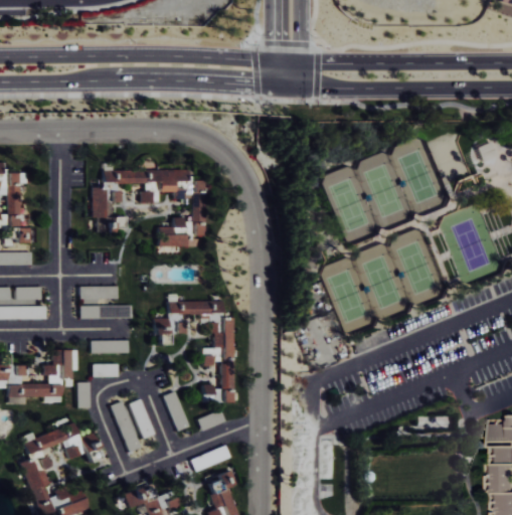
[(478,147),(483,160),(488,158),(485,149),(493,146),(492,142),(478,147)]
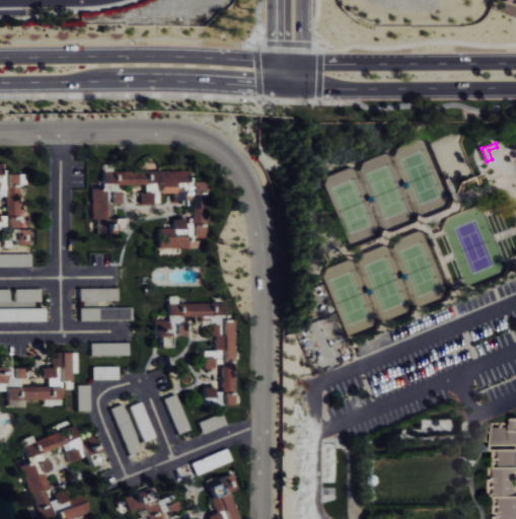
[(0,227),(20,228),(20,184),(27,184),(27,174),(3,174),(3,163),(0,163),(0,192),(7,192),(7,216),(0,216),(0,227)]
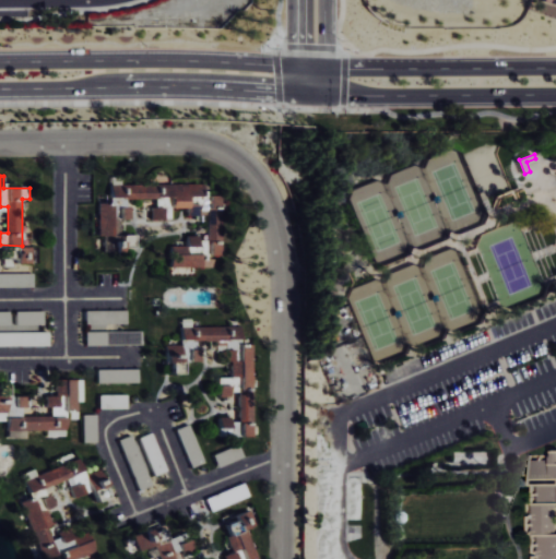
[(223,197),(204,195),(204,186),(111,183),(111,203),(101,203),(99,237),(105,237),(105,252),(121,253),(121,249),(133,245),(130,235),(121,235),(122,219),(134,219),(126,199),(144,200),(153,219),(172,219),(172,212),(208,213),(206,238),(188,238),(187,247),(172,246),(170,268),(212,269),(213,260),(222,252),(223,197)]
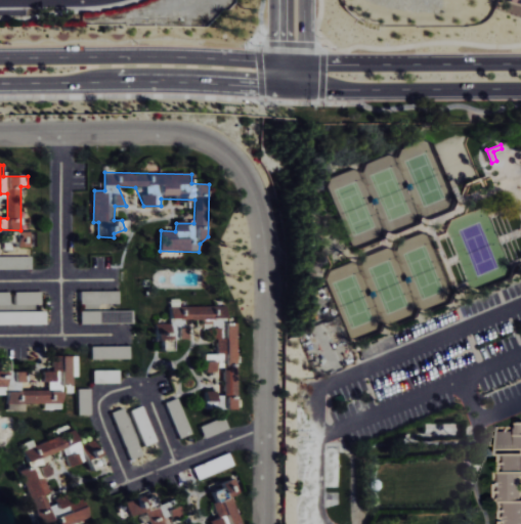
[(32,231),(3,232),(3,250),(32,249),(32,231)]
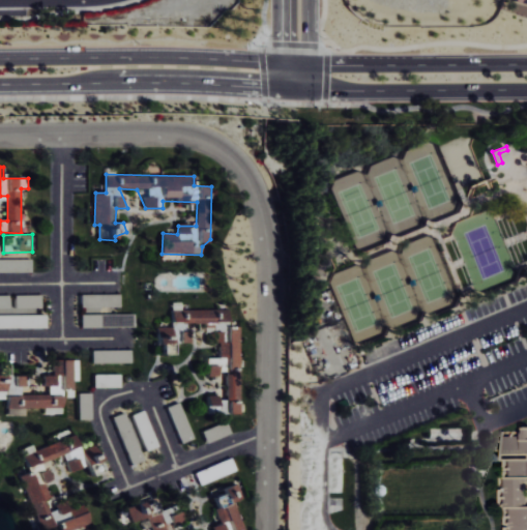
[(34,259),(0,259),(0,272),(34,272),(34,259)]
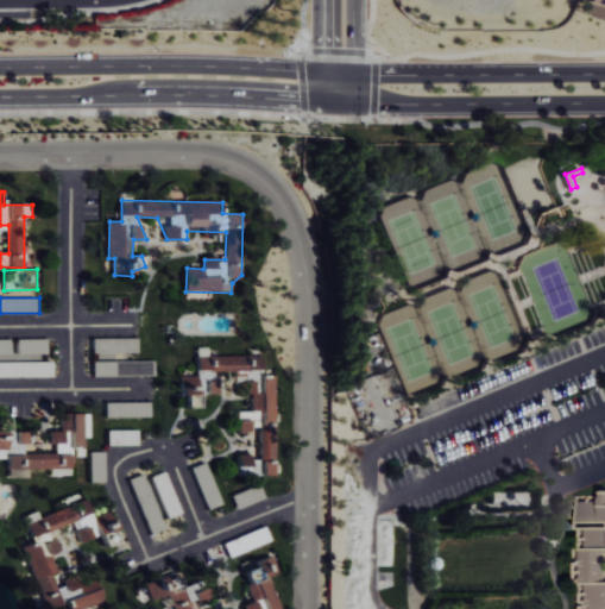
[(142,338),(95,339),(96,355),(142,353),(142,338)]
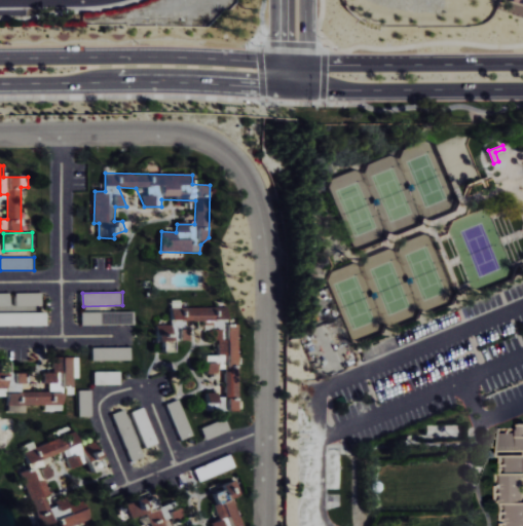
[(12,294),(0,293),(0,306),(12,306),(12,294)]
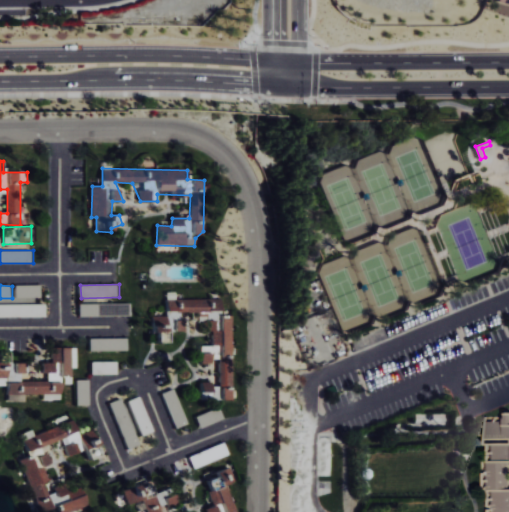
[(16,286),(17,298),(42,298),(42,285),(16,286)]
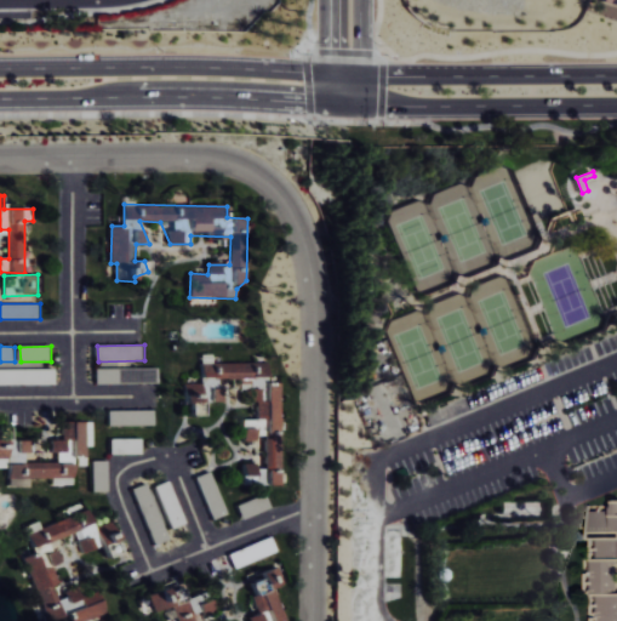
[(283,485),(284,437),(283,437),(284,383),(269,382),(269,364),(223,363),(223,355),(204,355),(203,383),(186,383),(184,404),(190,404),(190,415),(205,416),(205,402),(226,403),(226,389),(221,389),(221,379),(243,380),(243,389),(247,389),(247,402),(260,403),(258,420),(268,420),(267,466),(245,466),(244,484),(283,485)]
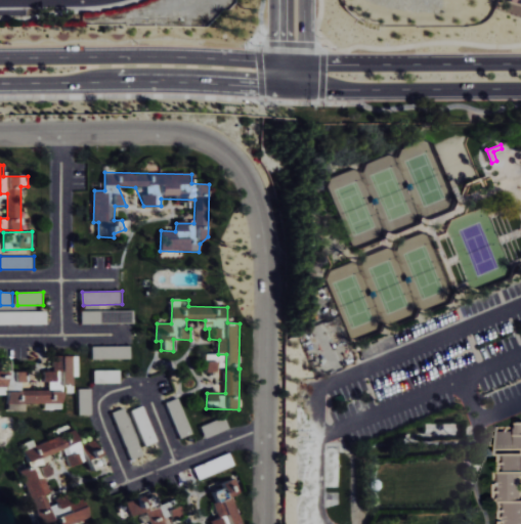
[(83,312),(83,324),(135,323),(134,310),(83,312)]
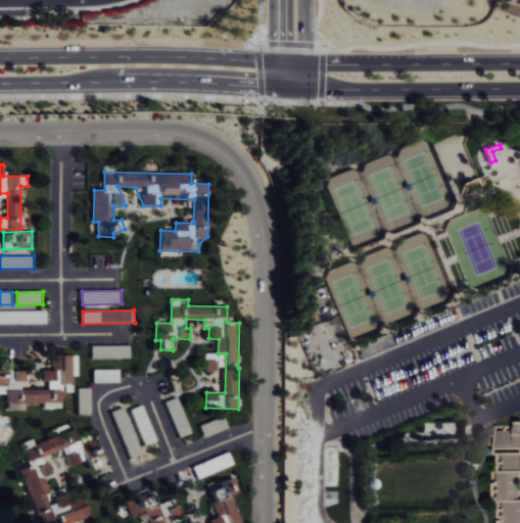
[(206,372),(217,372),(217,361),(209,361),(209,354),(206,354),(206,372)]
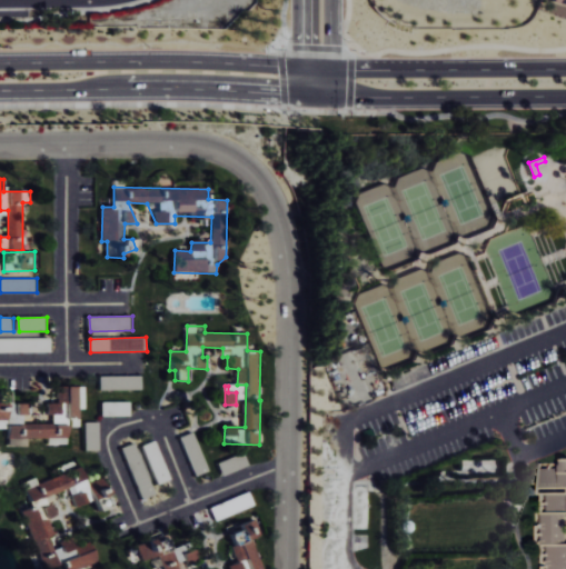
[(69,443),(69,419),(81,419),(81,409),(87,409),(87,387),(59,387),(59,403),(48,403),(49,415),(53,415),(53,423),(25,425),(25,416),(28,416),(28,403),(10,405),(9,392),(0,391),(0,420),(8,421),(8,447),(29,447),(29,438),(50,438),(50,445),(69,443)]
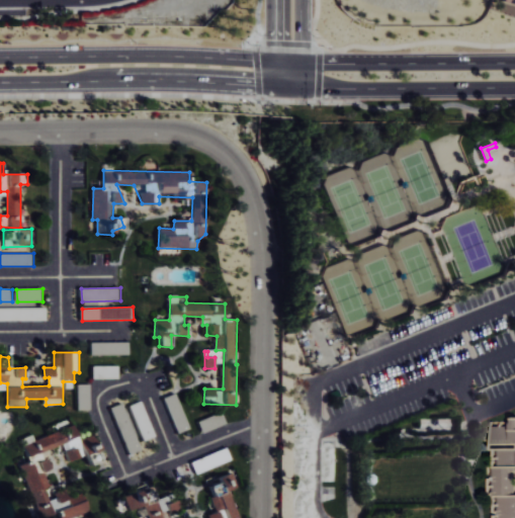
[(91,410),(91,384),(78,384),(79,410),(91,410)]
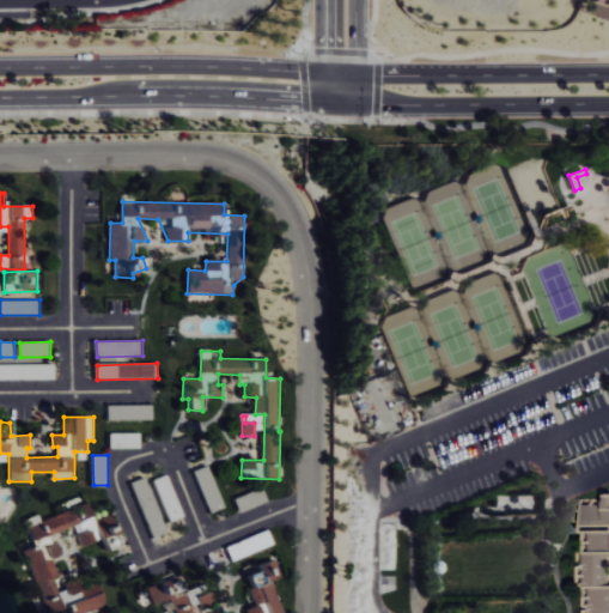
[(134,483),(144,516),(158,513),(148,478),(134,483)]
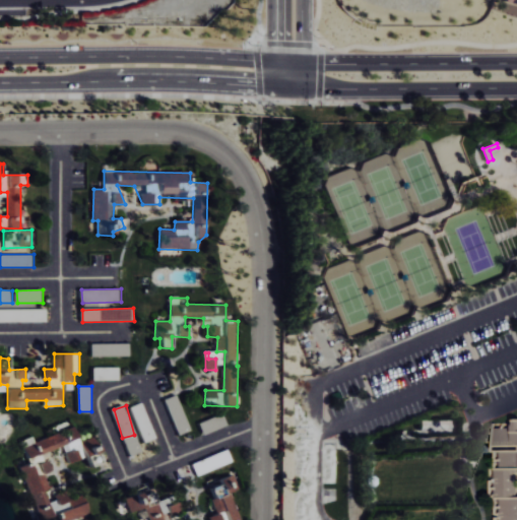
[(516,420),(515,420),(515,428),(497,429),(498,519),(516,519),(516,420)]
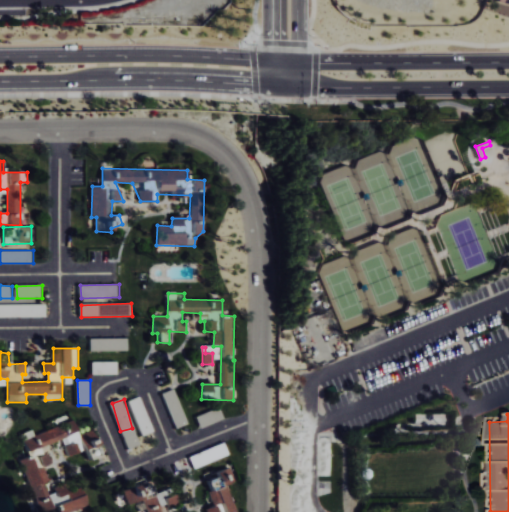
[(21,434),(29,457),(21,459),(39,511),(42,511),(57,507),(58,511),(70,511),(88,506),(82,488),(67,493),(64,484),(53,488),(55,493),(48,495),(44,483),(49,481),(44,466),(52,463),(49,453),(43,455),(41,447),(62,440),(68,456),(84,450),(87,460),(104,454),(95,429),(79,435),(75,421),(34,434),(33,430),(21,434)]
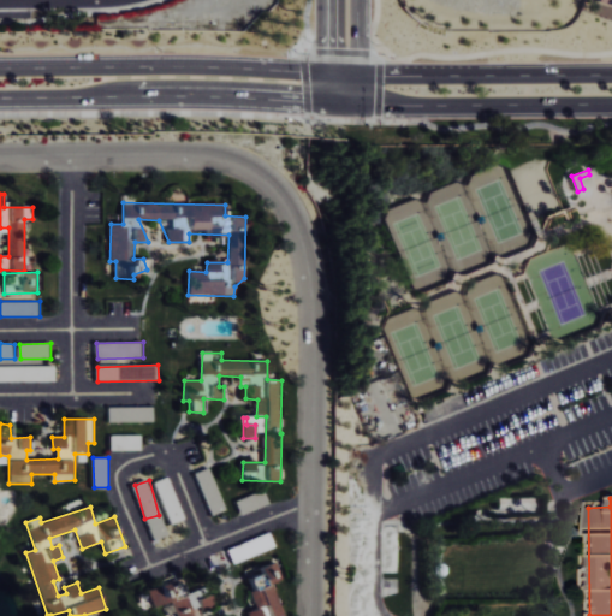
[(283,615),(277,584),(283,580),(279,563),(248,570),(255,609),(248,615),(203,615),(202,611),(211,605),(207,588),(184,594),(172,578),(162,586),(148,588),(153,609),(162,606),(168,615),(283,615)]
